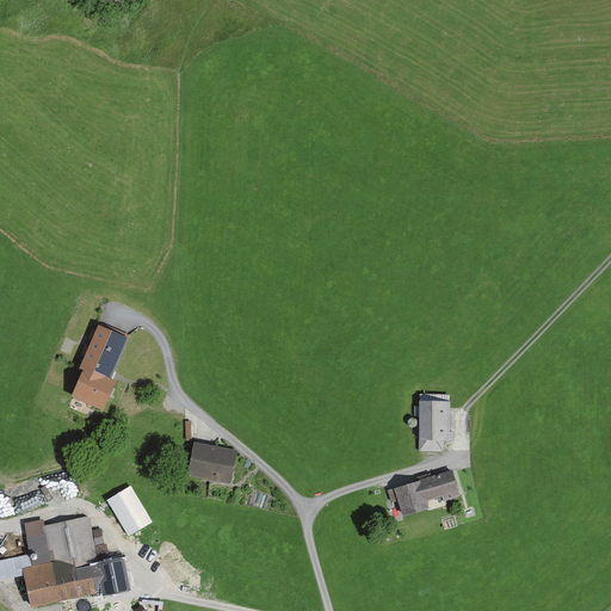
[(82,368),(71,395),(103,409),(116,378),(112,376),(130,335),(99,322),(80,365),(82,368)]
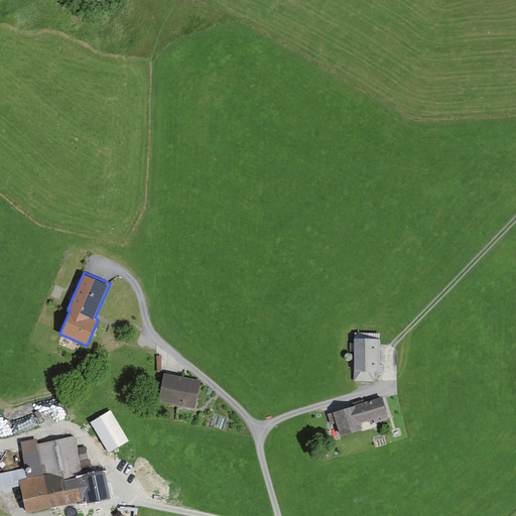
[(381,333),(354,332),(353,381),(376,381),(376,372),(383,372),(383,364),(380,364),(381,333)]
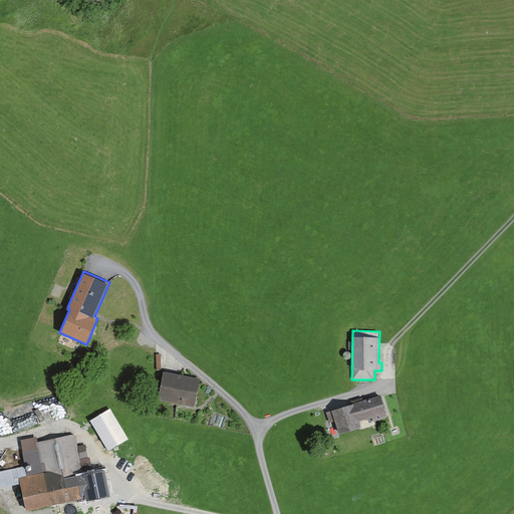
[(180,373),(164,370),(158,399),(195,407),(200,377),(187,375),(180,373)]
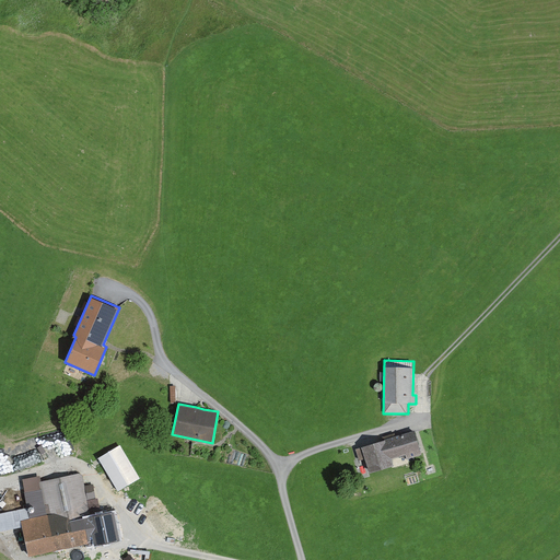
[(415,430),(356,448),(360,459),(365,458),(370,473),(394,465),(392,457),(405,453),(407,458),(422,453),(415,430)]
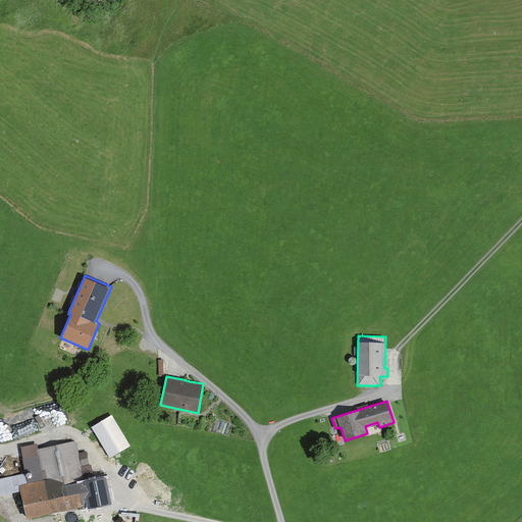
[(0,494),(20,490),(27,519),(111,502),(106,474),(94,477),(92,470),(83,472),(76,442),(73,440),(35,449),(41,478),(30,481),(28,471),(0,476),(0,494)]
